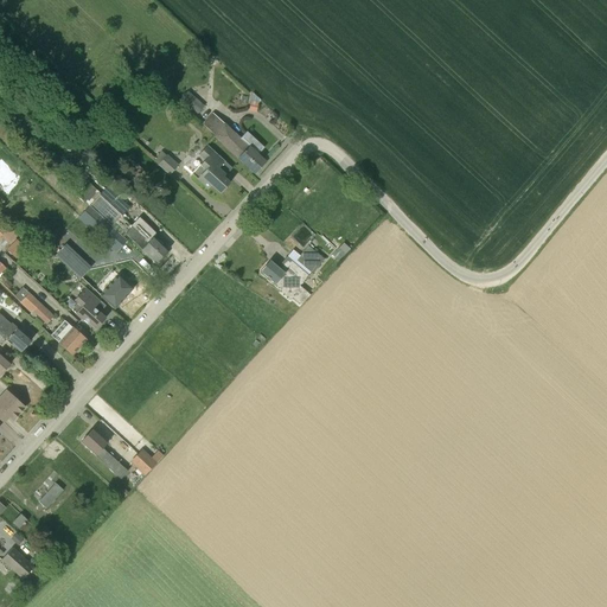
[(198,114),(205,106),(189,91),(181,100),(198,114)]
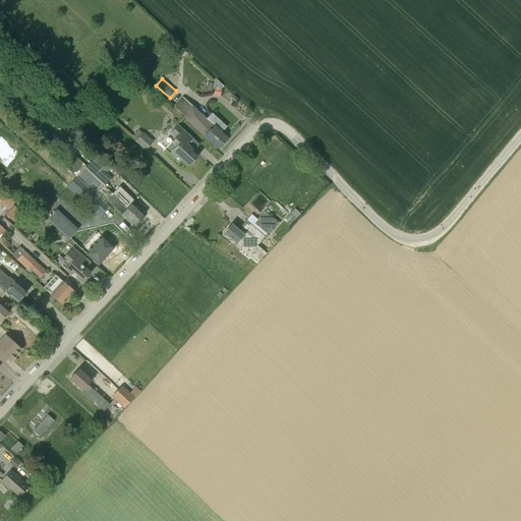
[(207,119),(192,106),(181,97),(172,106),(183,116),(183,117),(204,135),(218,149),(226,139),(209,123),(211,121),(208,117),(207,119)]
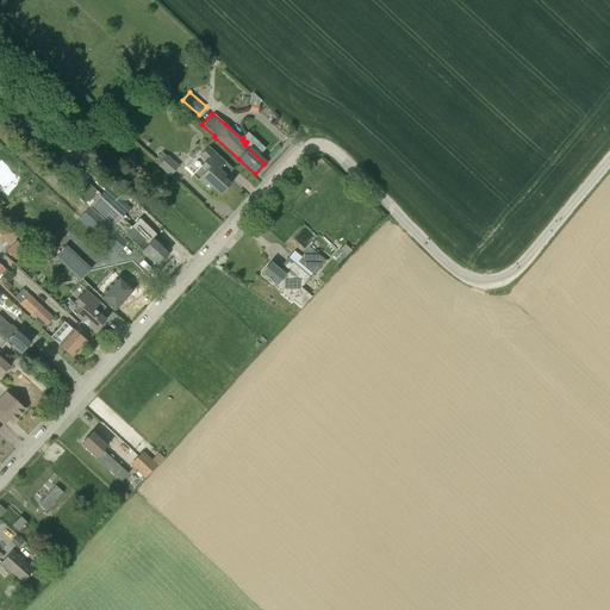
[(222,194),(230,185),(224,178),(226,175),(219,169),(225,162),(209,147),(199,156),(205,162),(192,175),(209,191),(212,186),(222,194)]
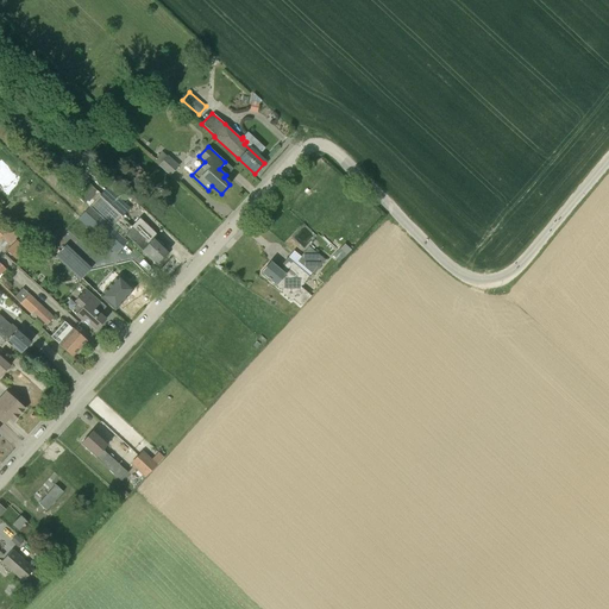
[(168,156),(162,151),(154,161),(170,176),(179,167),(168,156)]
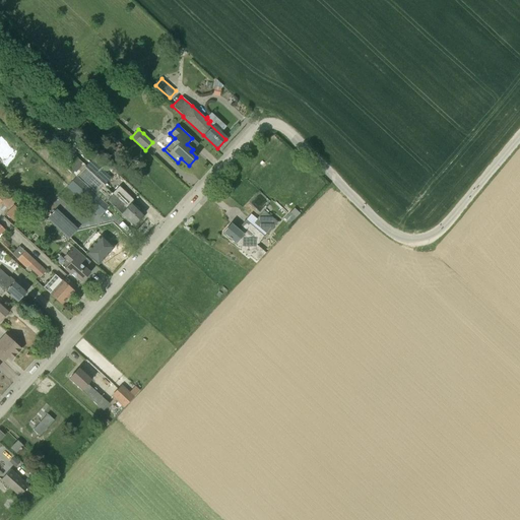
[(86,167),(77,176),(92,191),(106,202),(106,201),(115,193),(86,167)]
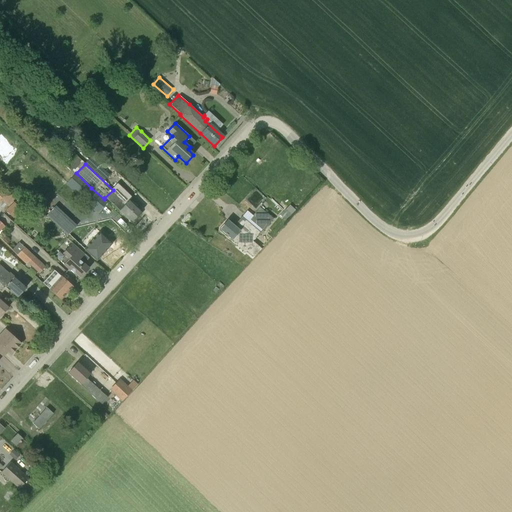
[(75,174),(67,182),(98,210),(106,202),(75,174)]
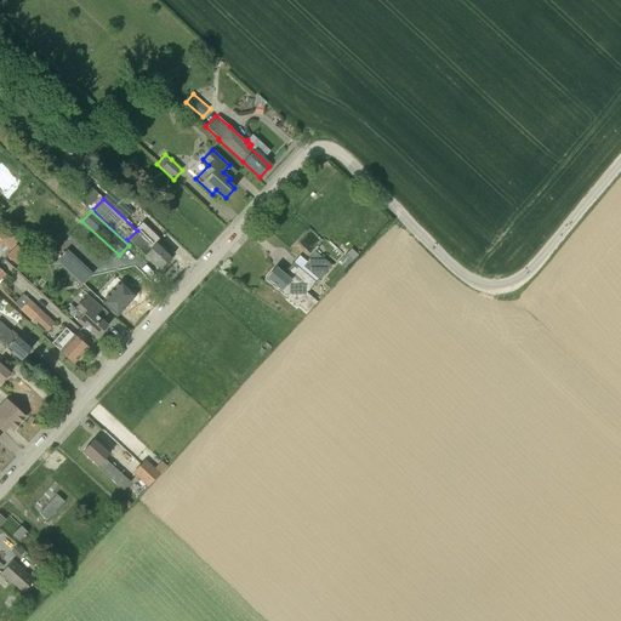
[(126,240),(159,269),(165,263),(166,265),(170,261),(170,258),(170,257),(155,244),(160,238),(143,223),(137,231),(126,240)]
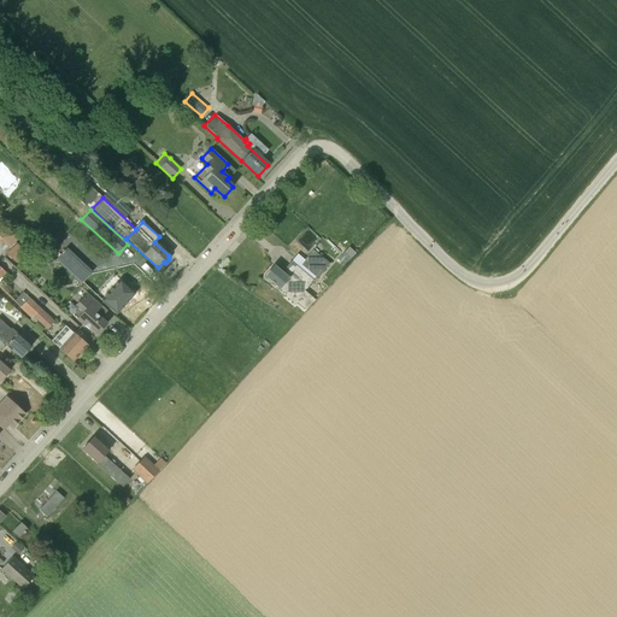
[(9,248),(18,239),(19,238),(10,228),(7,230),(9,231),(1,240),(9,248)]
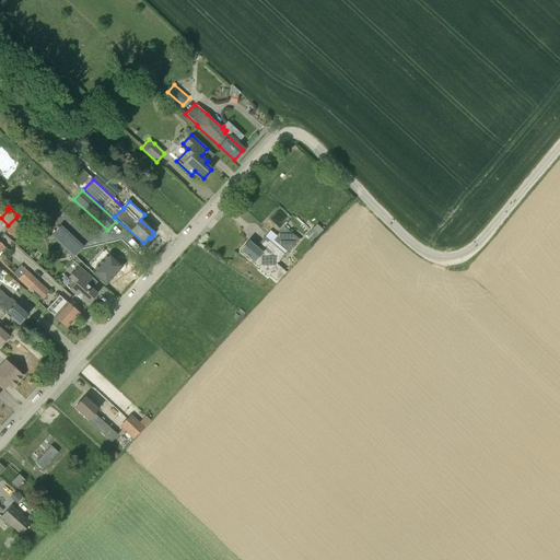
[(63,211),(54,221),(59,226),(53,233),(77,257),(93,241),(63,211)]
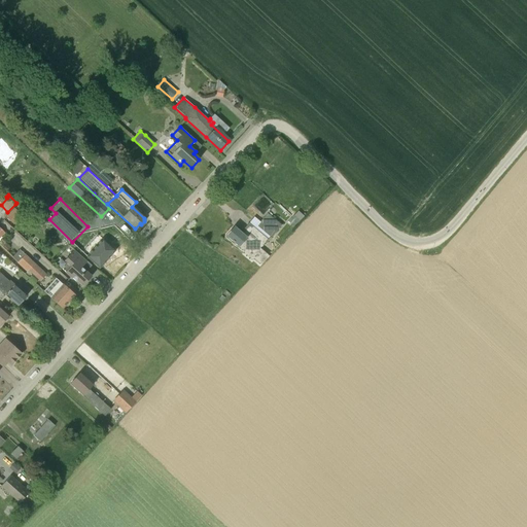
[(13,224),(22,216),(14,208),(5,216),(13,224)]
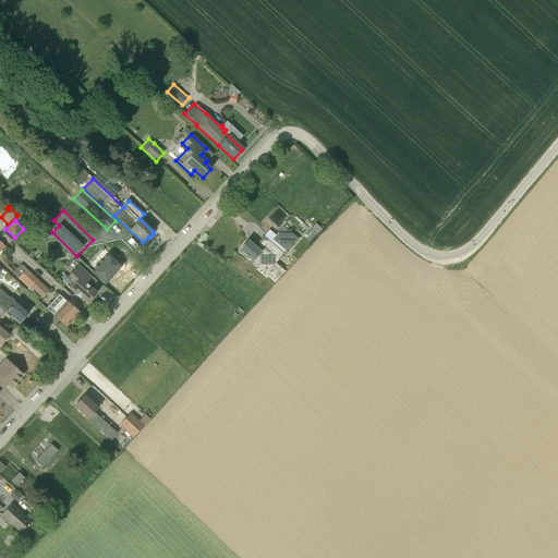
[(312,240),(322,229),(316,223),(305,234),(312,240)]
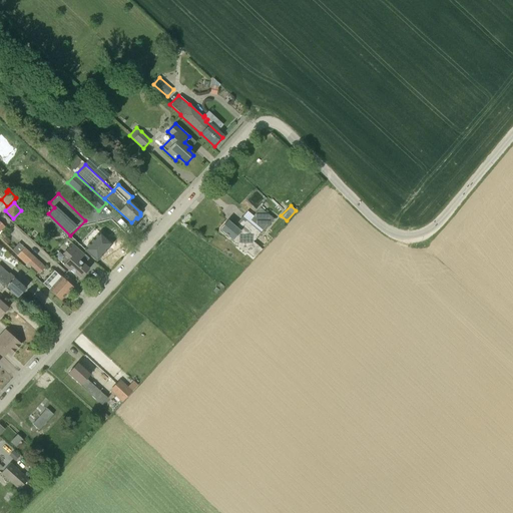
[(253,215),(250,219),(263,229),(264,230),(274,218),(261,206),(253,215)]
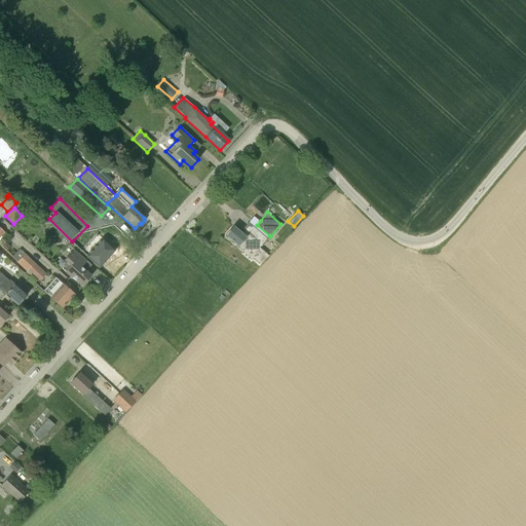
[(253,259),(259,263),(266,254),(259,248),(266,238),(248,223),(242,228),(245,230),(242,233),(233,226),(225,236),(237,248),(238,247),(242,251),(252,259),(253,259)]
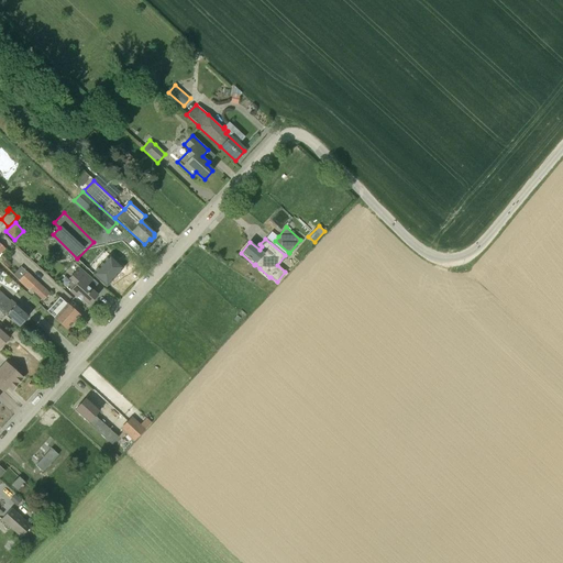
[(116,275),(102,263),(92,274),(106,286),(116,275)]
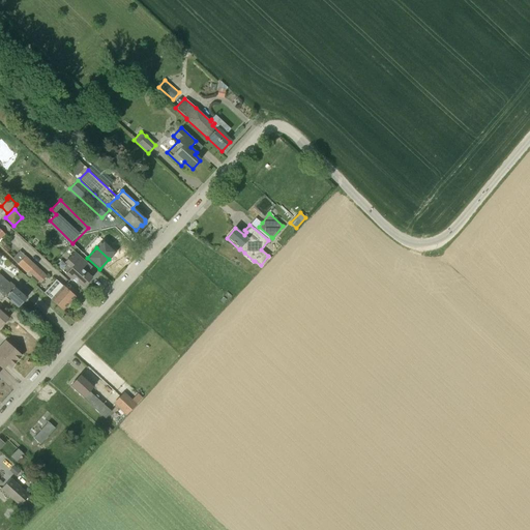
[(82,287),(91,277),(81,268),(86,263),(72,252),(63,262),(69,268),(64,273),(75,283),(76,282),(82,287)]
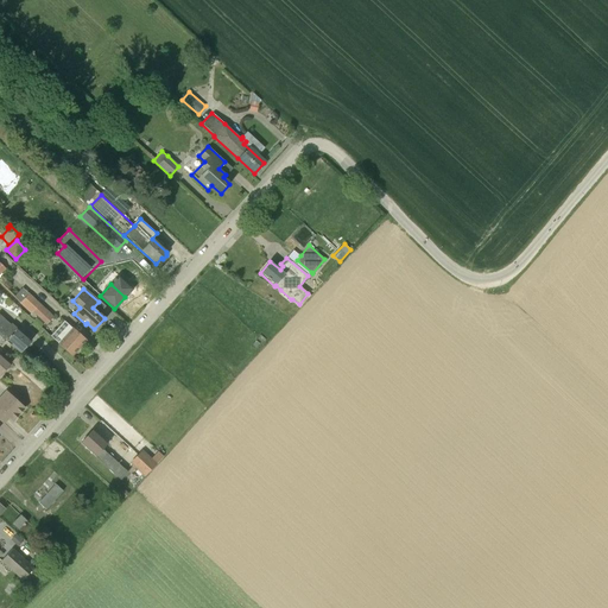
[(29,293),(19,304),(30,314),(32,311),(46,325),(54,317),(29,293)]
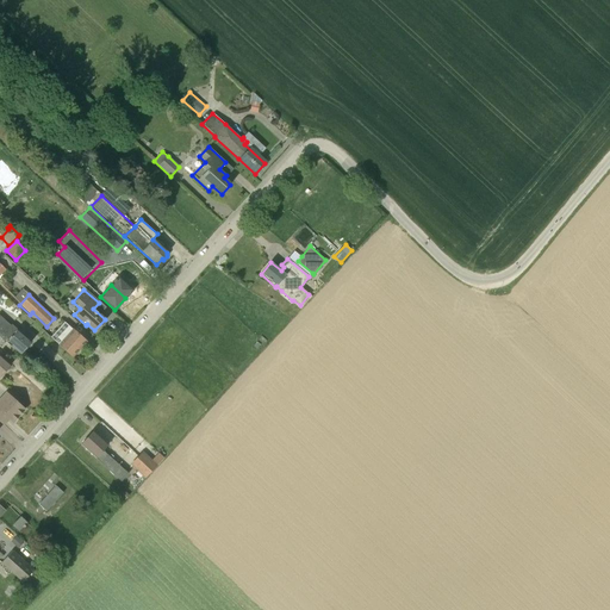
[(30,343),(0,317),(0,334),(20,353),(30,343)]
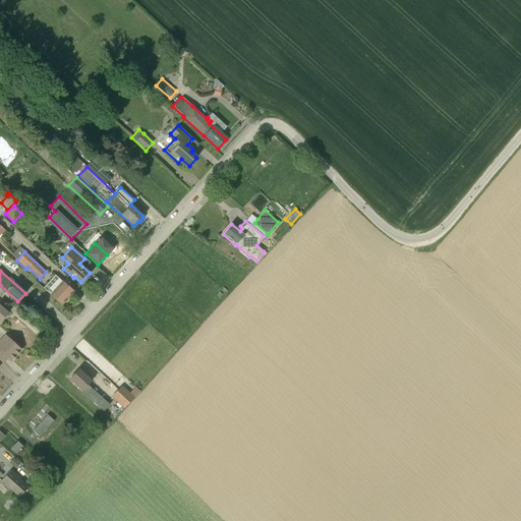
[(62,305),(73,292),(55,276),(44,288),(62,305)]
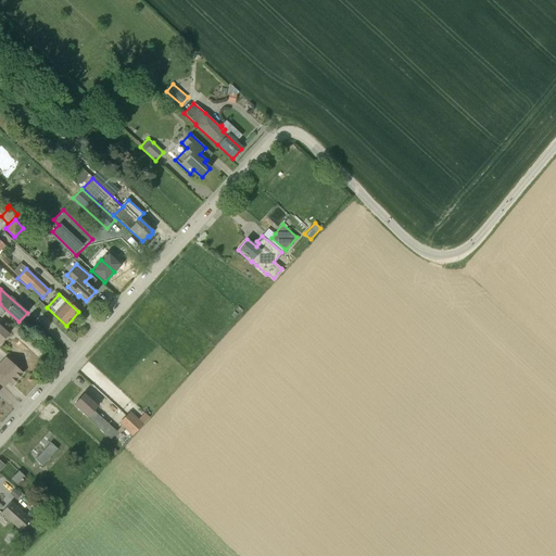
[(0,342),(8,335),(10,332),(0,324),(0,342)]
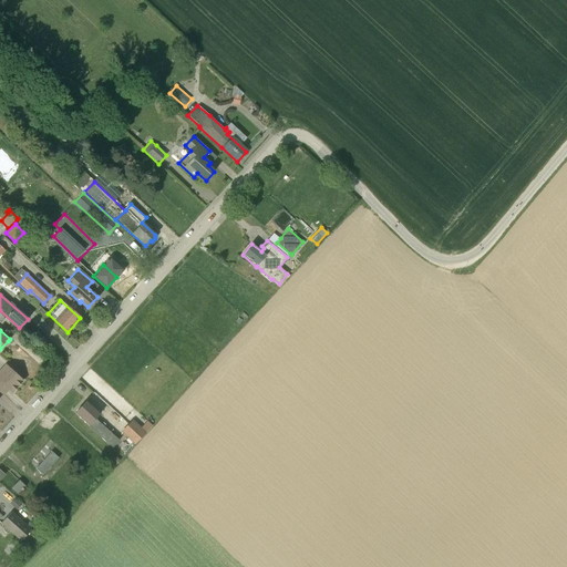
[(22,381),(4,364),(0,370),(0,392),(2,394),(8,390),(11,392),(22,381)]
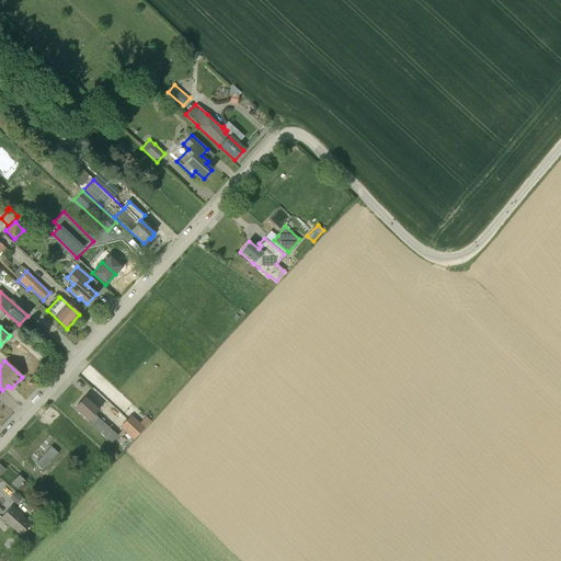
[(101,420),(94,414),(98,411),(83,398),(75,409),(88,421),(111,443),(117,436),(103,422),(105,420),(102,418),(101,420)]
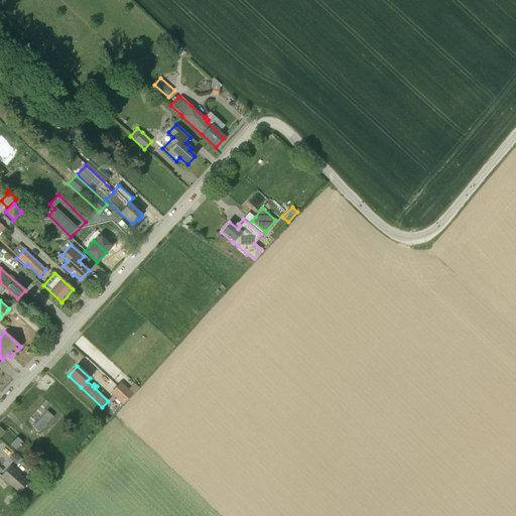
[(133,392),(121,380),(110,392),(123,404),(133,392)]
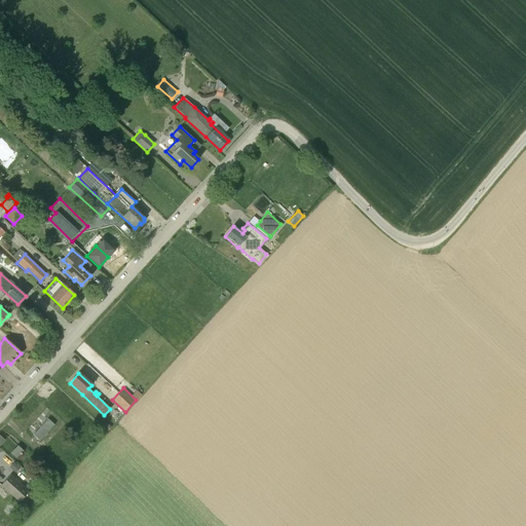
[(39,442),(53,426),(46,420),(32,436),(39,442)]
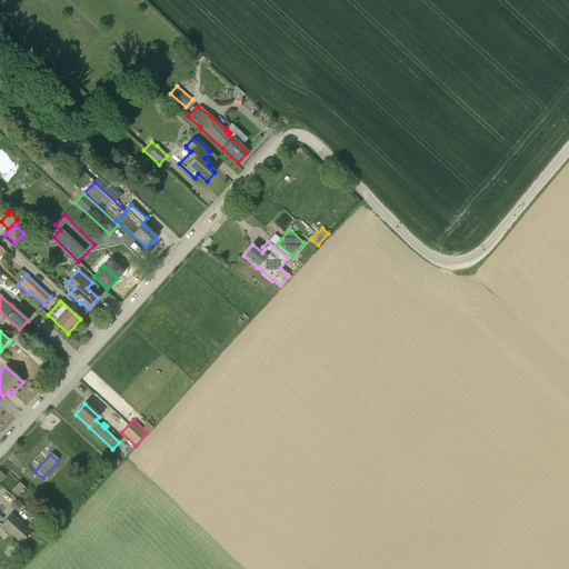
[(116,457),(111,462),(116,467),(120,461),(116,457)]
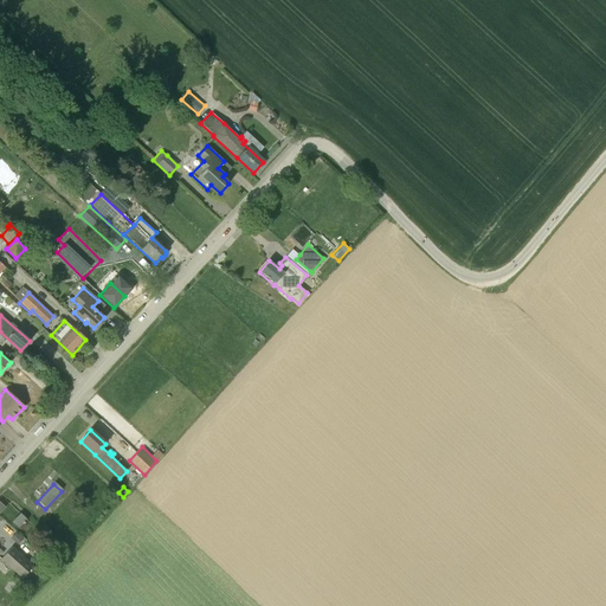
[(18,529),(25,521),(19,515),(11,523),(18,529)]
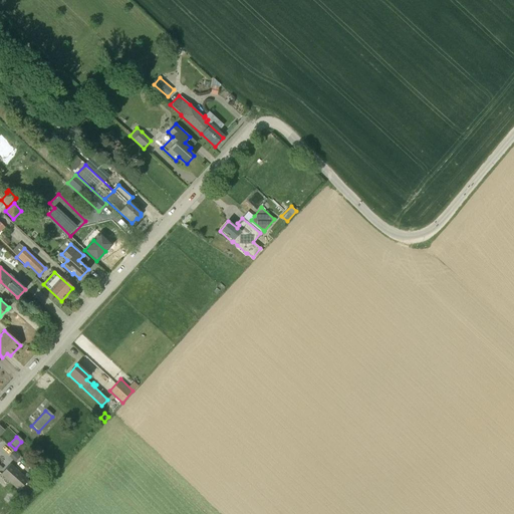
[(15,462),(19,457),(14,451),(9,456),(15,462)]
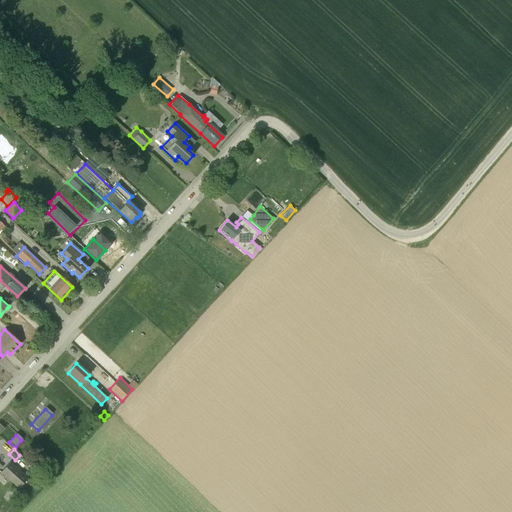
[(33,483),(28,478),(29,477),(10,462),(1,473),(30,497),(38,488),(39,489),(47,480),(41,474),(33,483)]
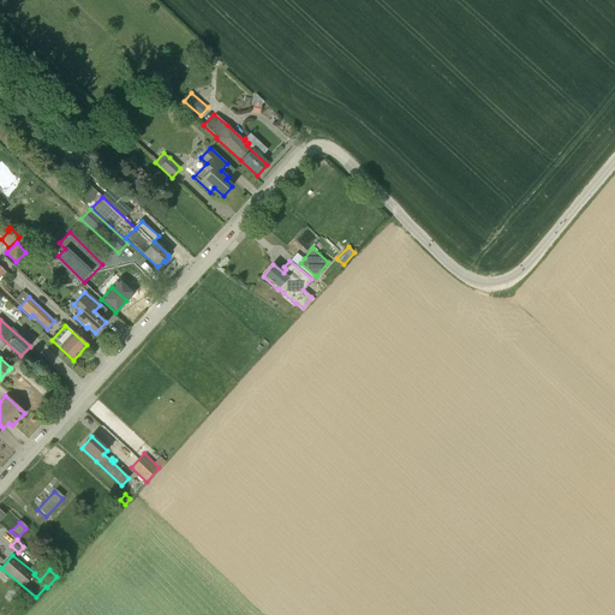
[(17,607),(23,601),(16,595),(10,602),(17,607)]
